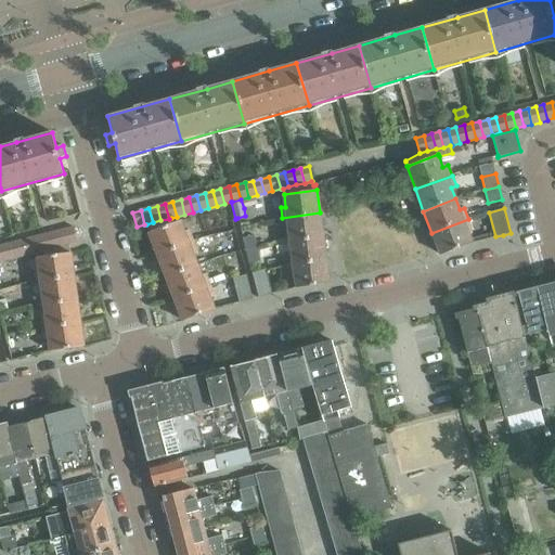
[(288,230),(289,241),(323,236),(320,213),(282,218),(284,230),(288,230)]
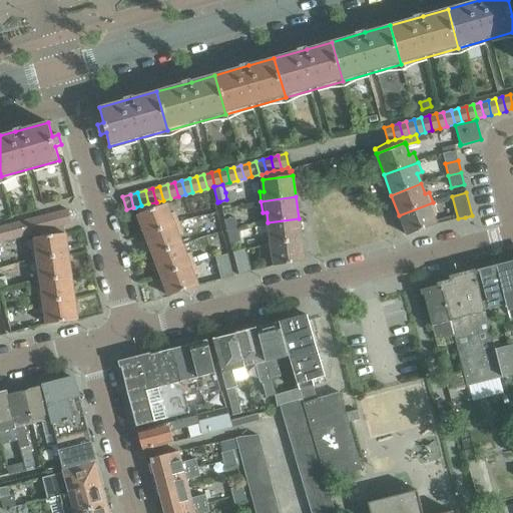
[(141,205),(135,207),(138,215),(161,207),(158,201),(156,202),(148,203),(141,205)]
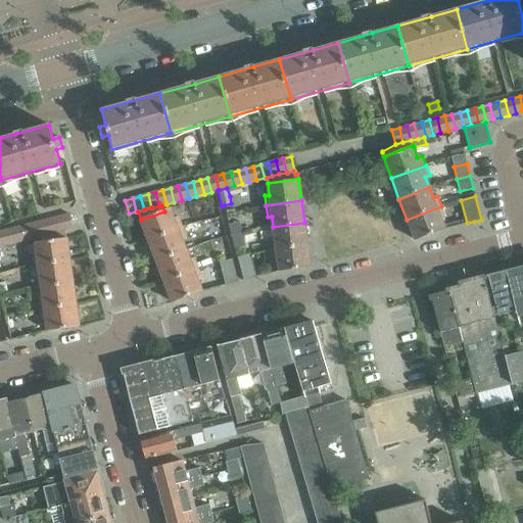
[(415,240),(445,228),(441,218),(445,216),(441,206),(407,220),(415,240)]
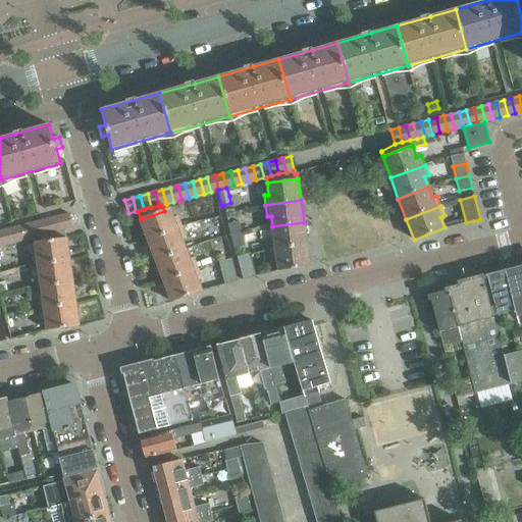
[(149,241),(183,228),(179,219),(175,220),(171,208),(164,211),(141,219),(149,241)]
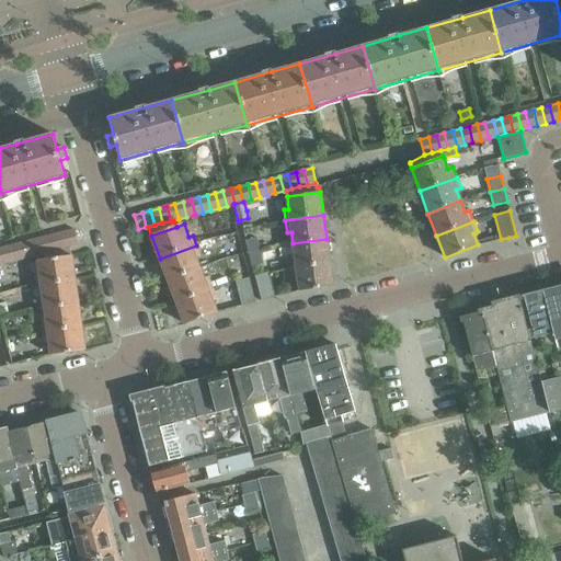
[(69,247),(70,247),(78,244),(73,229),(66,231),(69,247)]
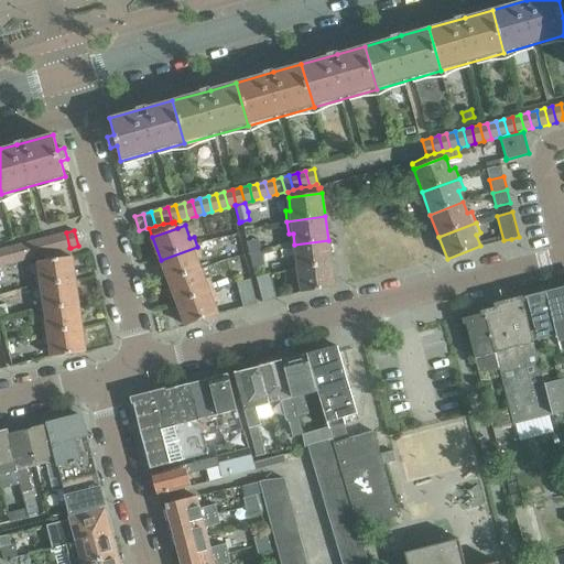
[(66,232),(58,235),(62,250),(69,248),(66,232)]
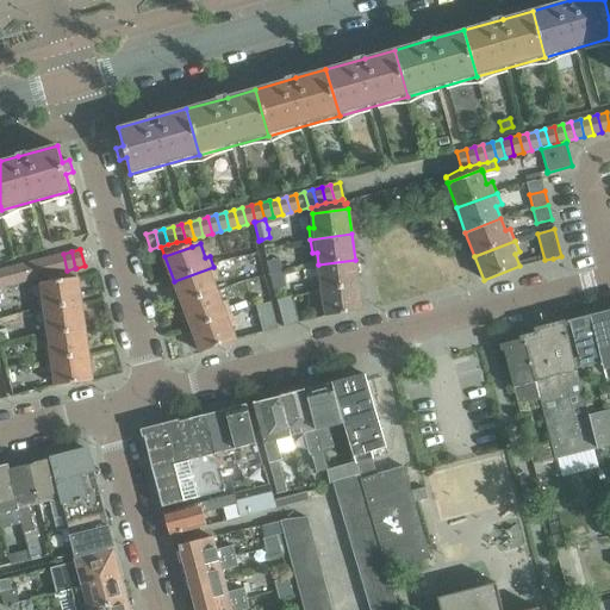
[(67,271),(63,254),(54,256),(58,273),(67,271)]
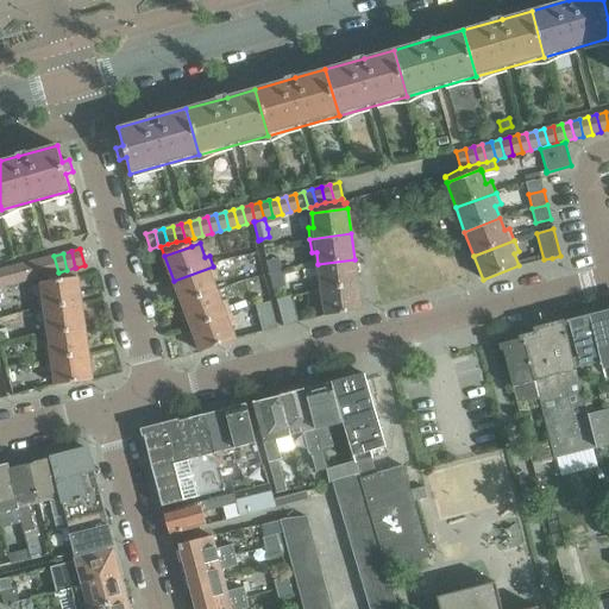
[(54,256),(45,258),(49,275),(58,272),(54,256)]
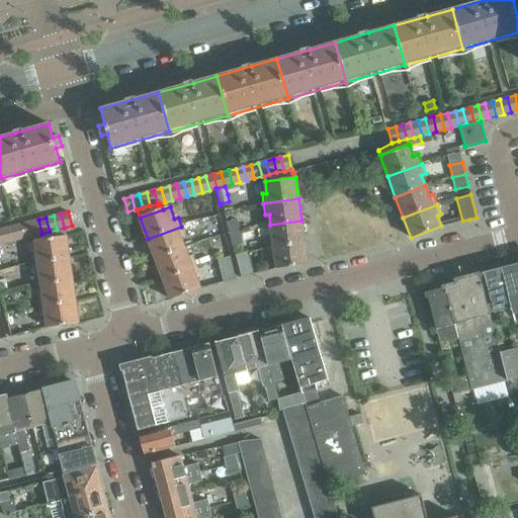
[(226,221),(230,234),(239,232),(237,219),(226,221)]
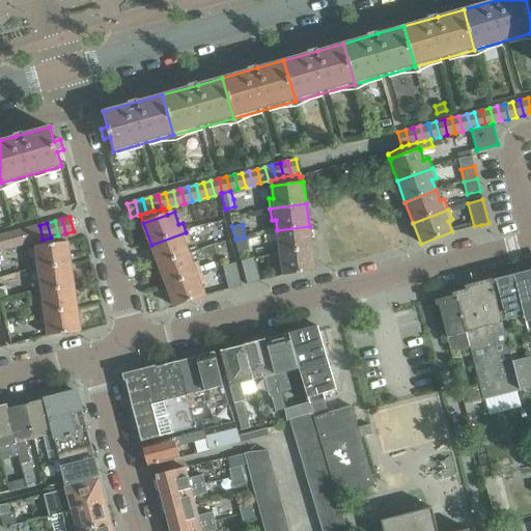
[(43,240),(39,225),(31,227),(35,242),(43,240)]
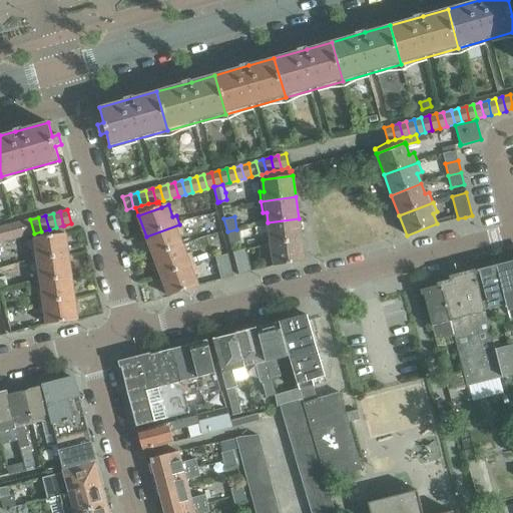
[(265,234),(267,244),(302,239),(299,218),(268,222),(270,234),(265,234)]
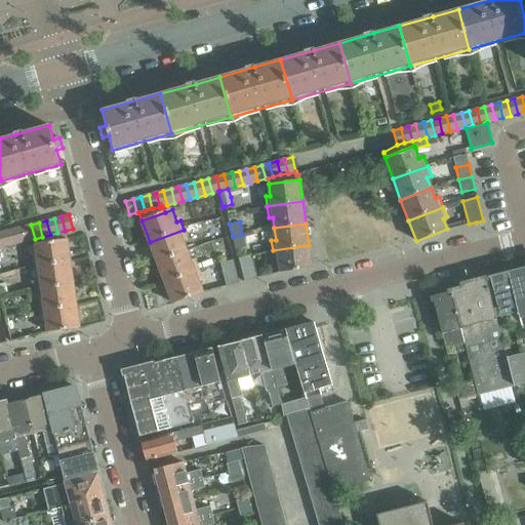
[(31,225),(24,227),(28,241),(35,239),(31,225)]
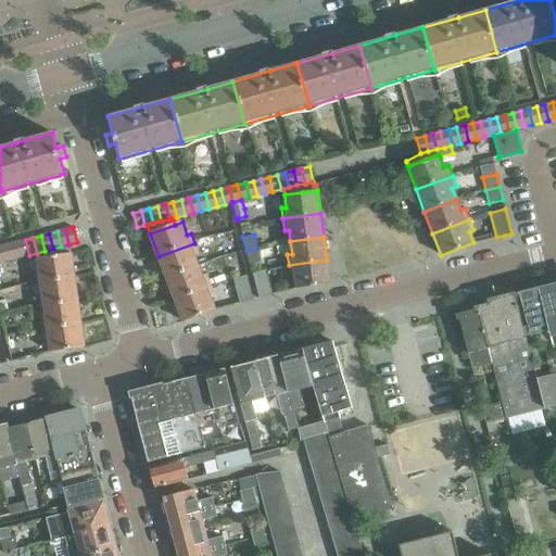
[(29,255),(25,240),(17,242),(21,256),(29,255)]
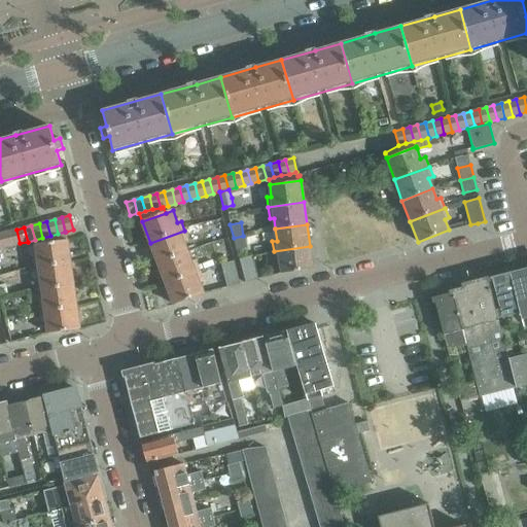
[(16,230),(8,231),(12,245),(20,243),(16,230)]
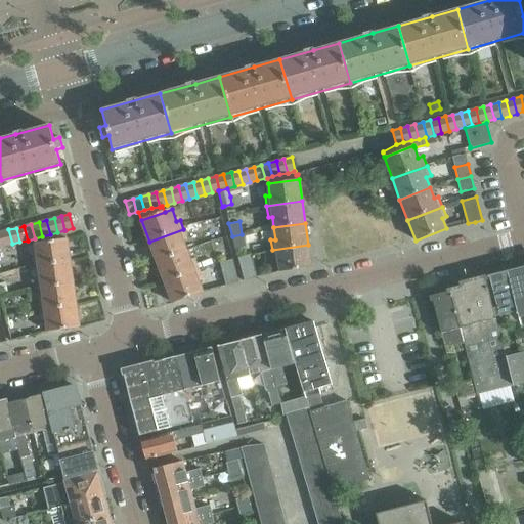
[(12,244),(8,229),(1,231),(5,246),(12,244)]
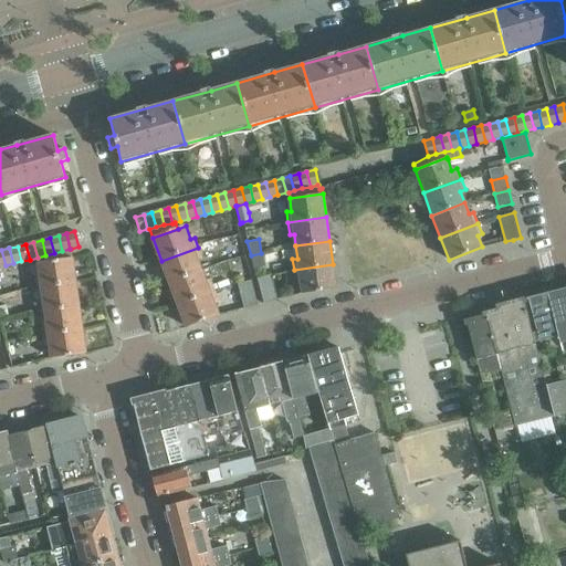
[(170,284),(202,271),(198,260),(202,258),(198,248),(161,261),(170,284)]
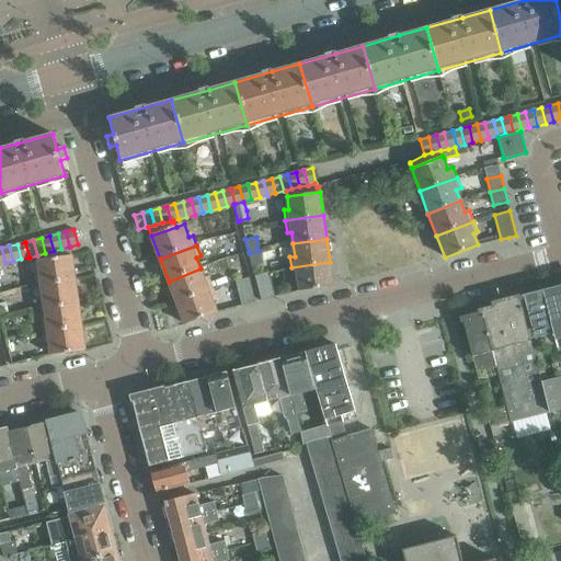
[(70,247),(69,247),(61,249),(54,251),(45,253),(44,253),(45,262),(72,259),(70,247)]
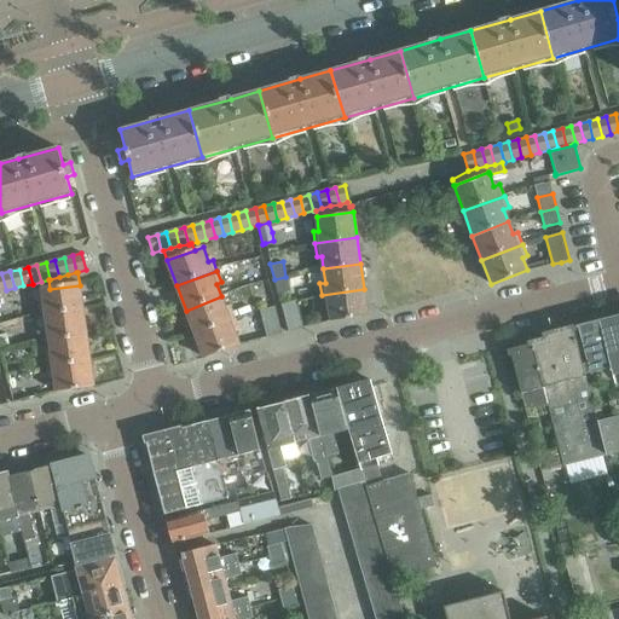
[(275,279),(278,295),(289,291),(285,277),(275,279)]
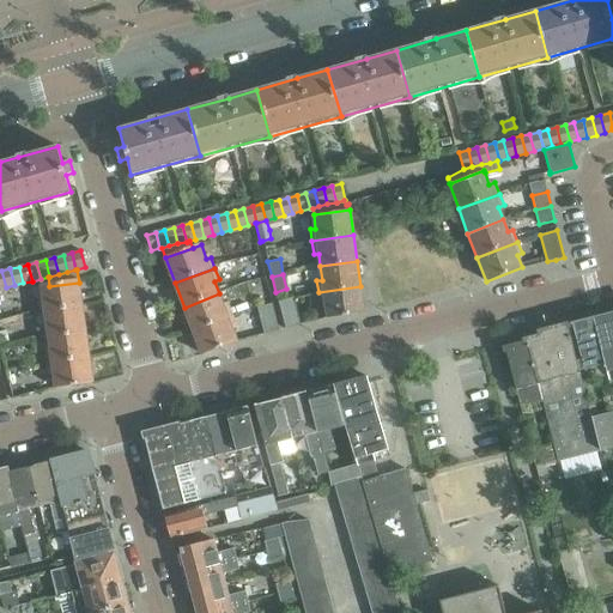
[(79,283),(42,287),(44,301),(38,302),(41,313),(83,307),(79,283)]
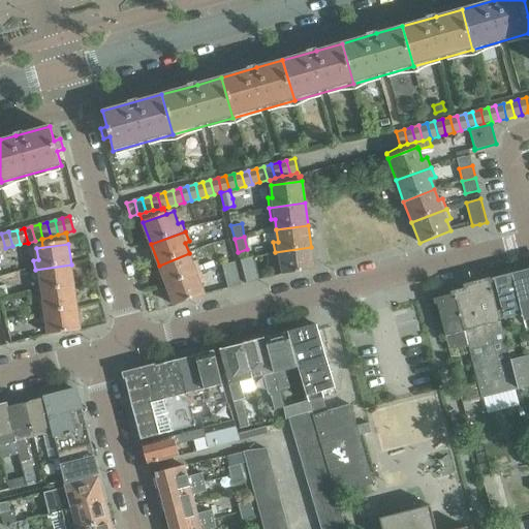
[(282,274),(313,270),(311,247),(275,252),(276,263),(280,262),(282,274)]
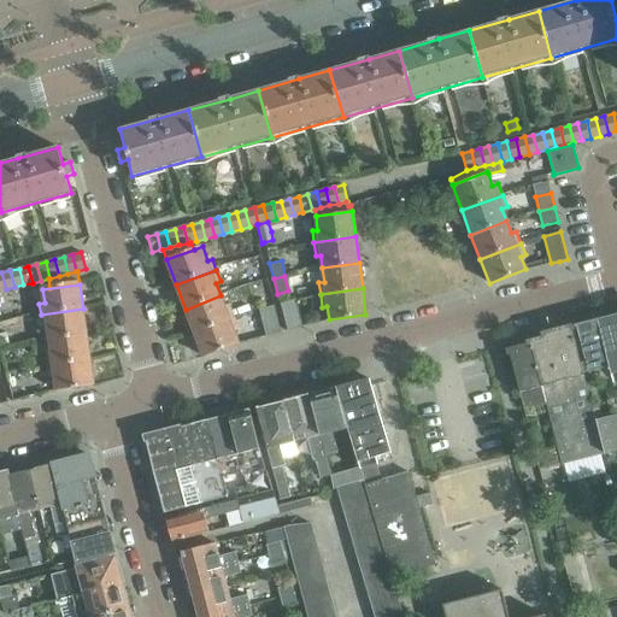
[(194,334),(234,318),(230,307),(225,309),(221,295),(186,310),(194,334)]
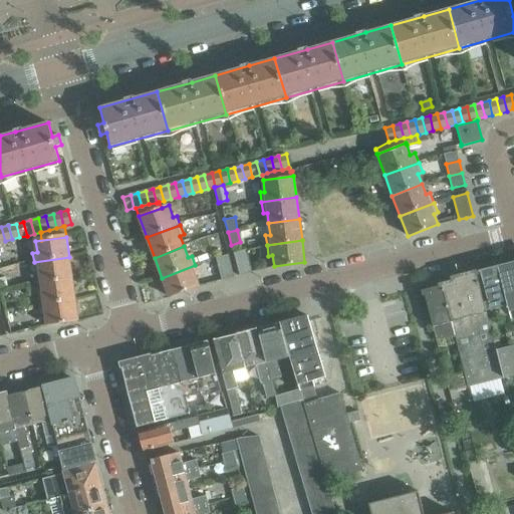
[(251,272),(246,250),(233,253),(239,275),(245,274),(251,272)]
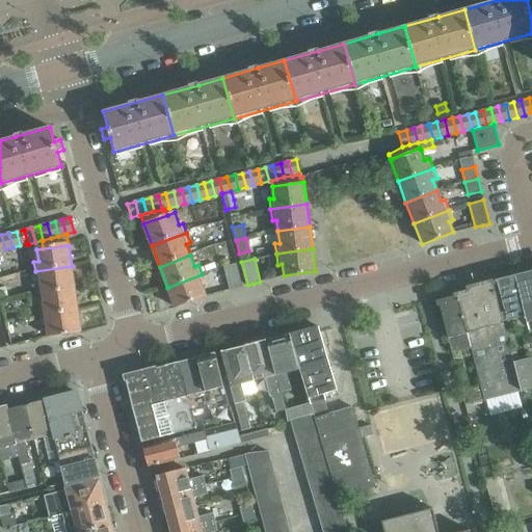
[(236,289),(242,288),(236,264),(223,267),(230,290),(236,289)]
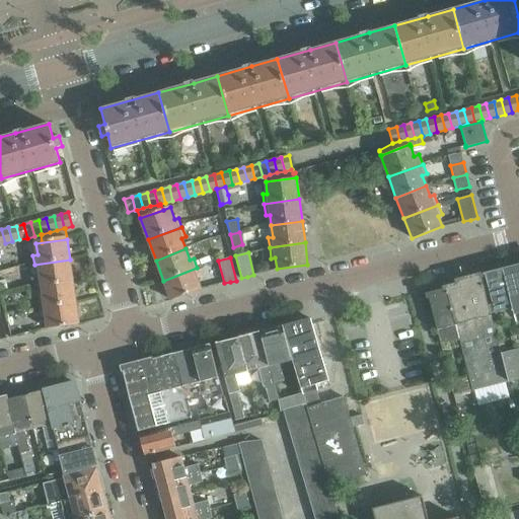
[(42,286),(73,282),(70,260),(34,265),(35,275),(40,275),(42,286)]
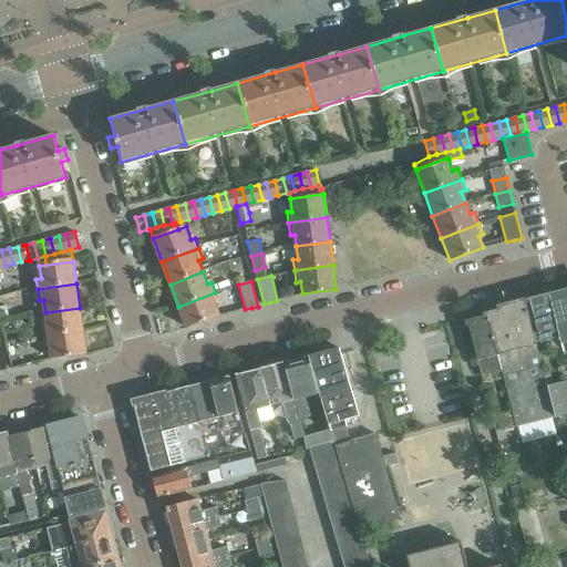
[(563,352),(564,352),(566,351),(566,290),(552,295),(564,347),(562,348),(563,352)]
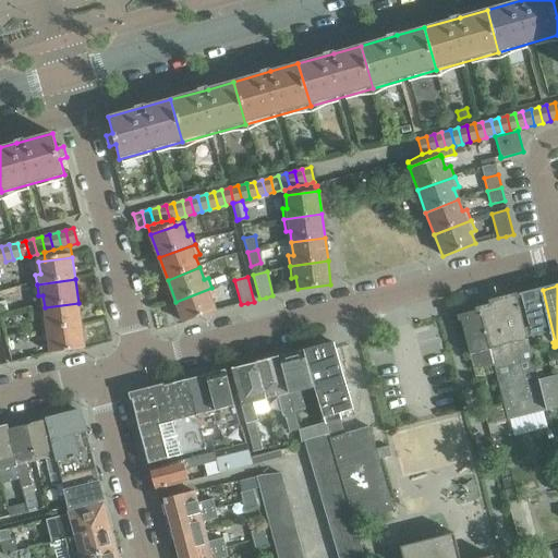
[(183,323),(216,311),(211,300),(216,299),(211,288),(176,302),(183,323)]
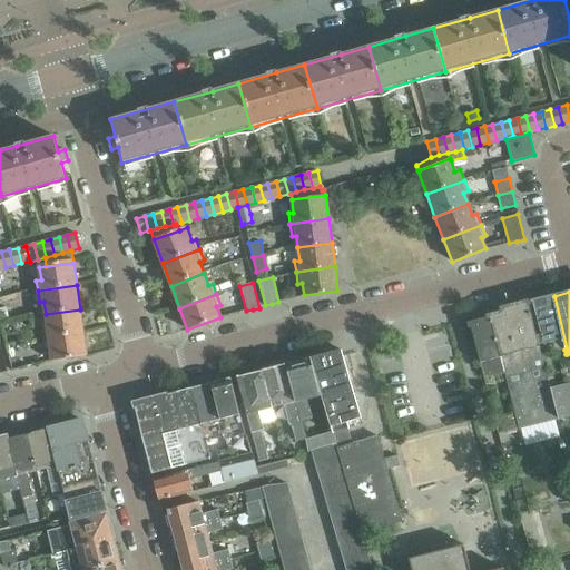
[(567,349),(554,296),(529,303),(540,345),(553,341),(556,352),(564,350),(567,349)]
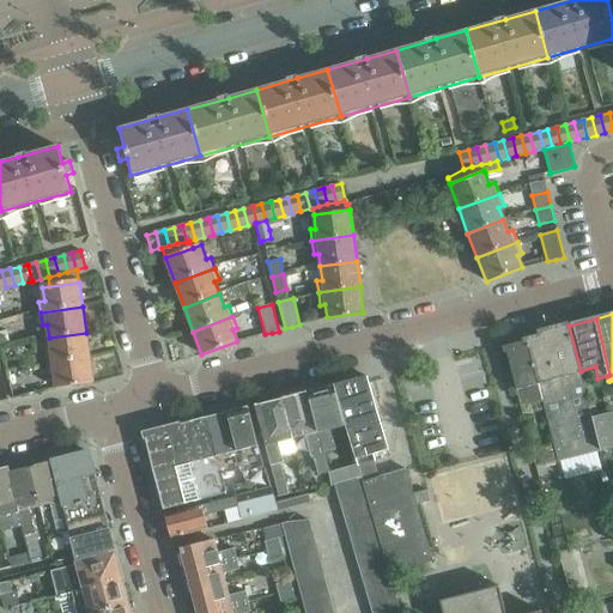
[(528,340),(542,400),(553,443),(558,461),(559,461),(601,450),(593,417),(581,371),(569,326),(541,333),(542,337),(528,340)]
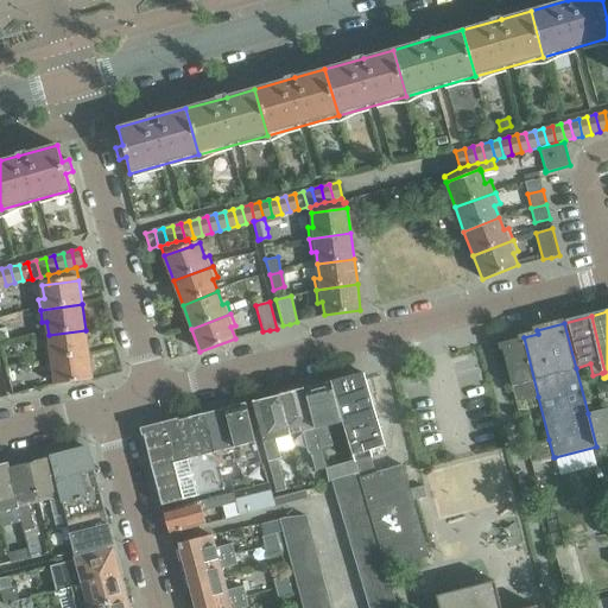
[(0,329),(0,340),(1,344),(10,342),(7,329),(0,329)]
